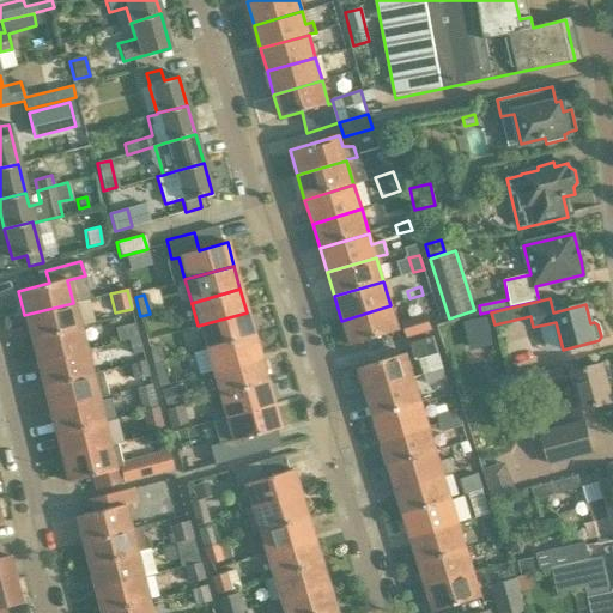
[(73,303),(24,315),(30,339),(79,327),(73,303)]
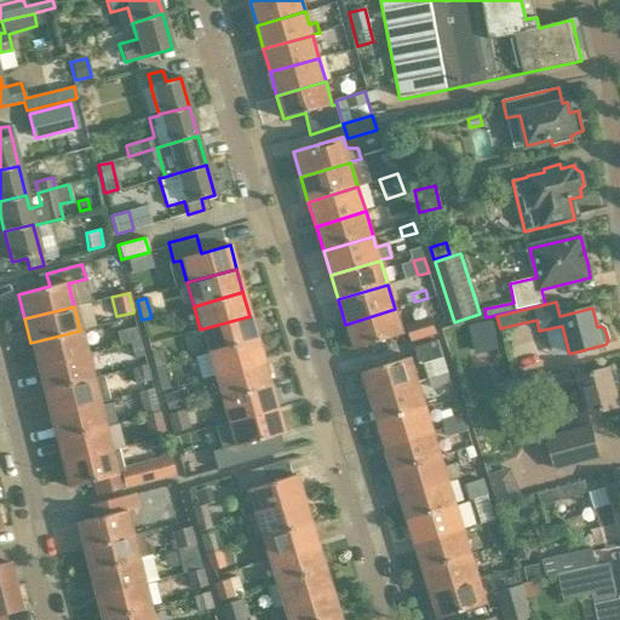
[(395,309),(345,325),(354,350),(403,334),(395,309)]
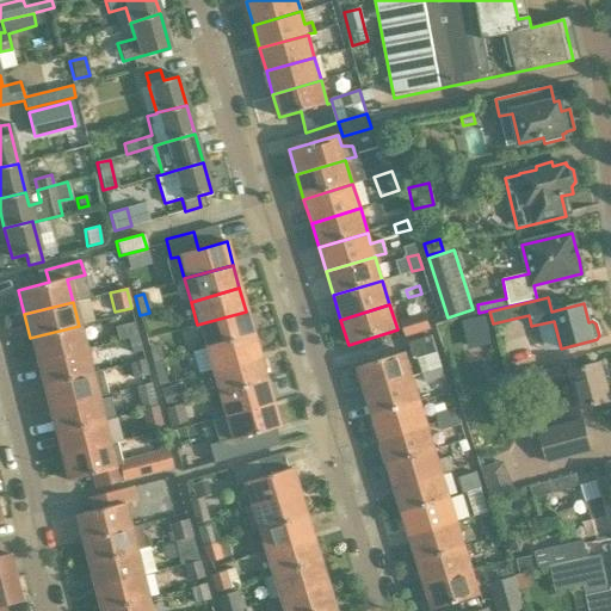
[(203,347),(252,334),(246,312),(197,325),(203,347)]
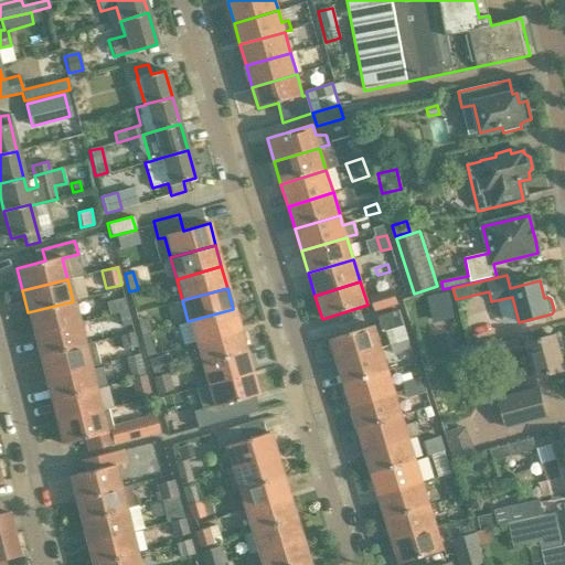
[(393,289),(370,296),(375,312),(397,305),(393,289)]
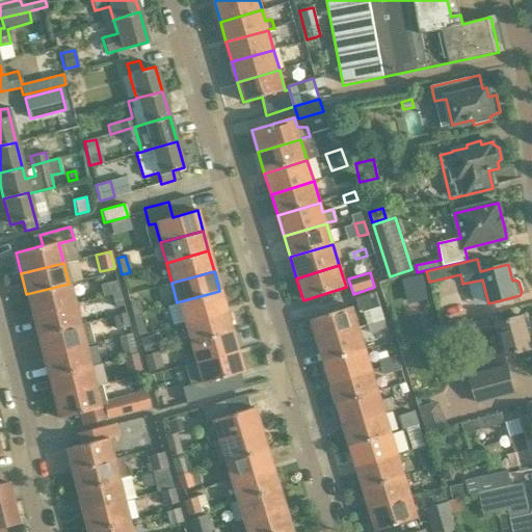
[(424,274),(404,277),(407,300),(427,297),(424,274)]
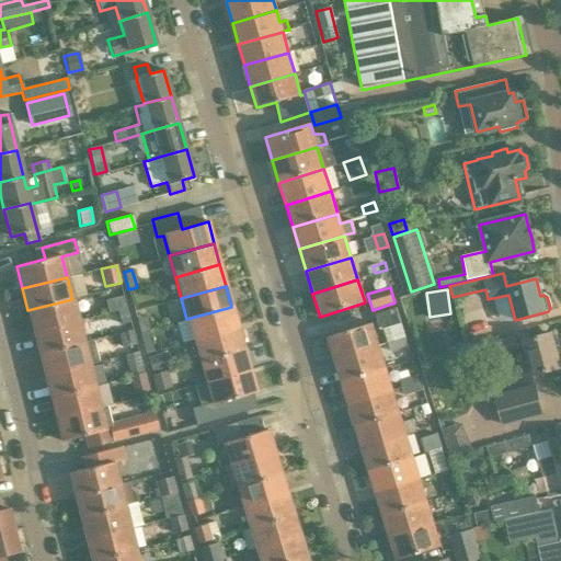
[(107,313),(117,311),(126,308),(123,296),(105,300),(107,313)]
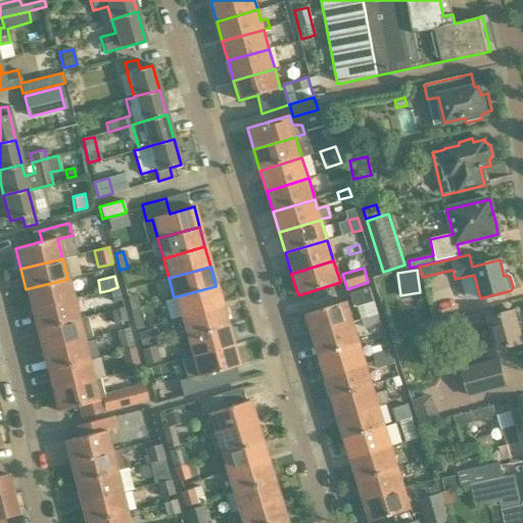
[(67,279),(26,289),(31,308),(73,298),(67,279)]
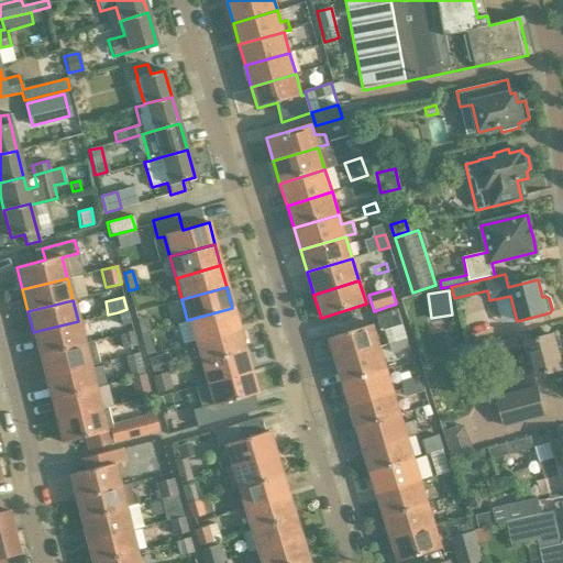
[(194,341),(238,329),(232,308),(187,320),(194,341)]
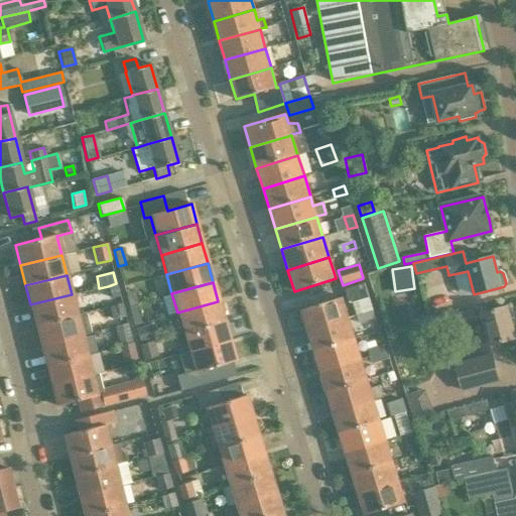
[(116,284),(116,283),(108,286),(111,298),(119,296),(116,284)]
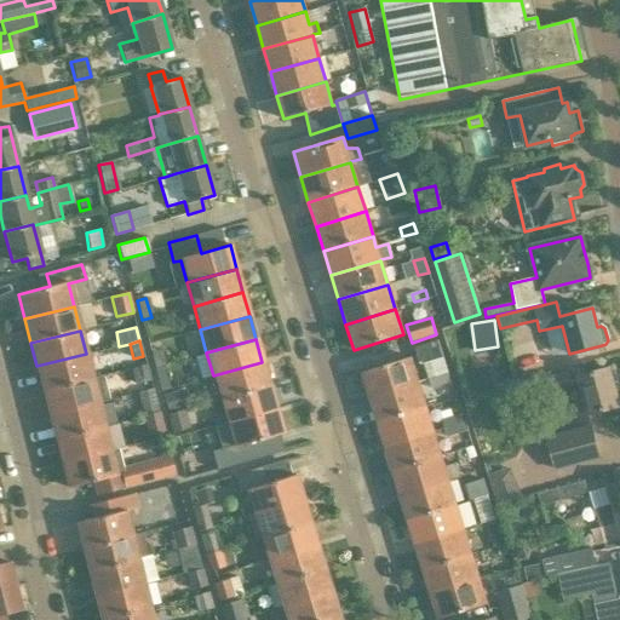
[(414,348),(419,365),(423,363),(429,379),(448,373),(437,340),(414,348)]
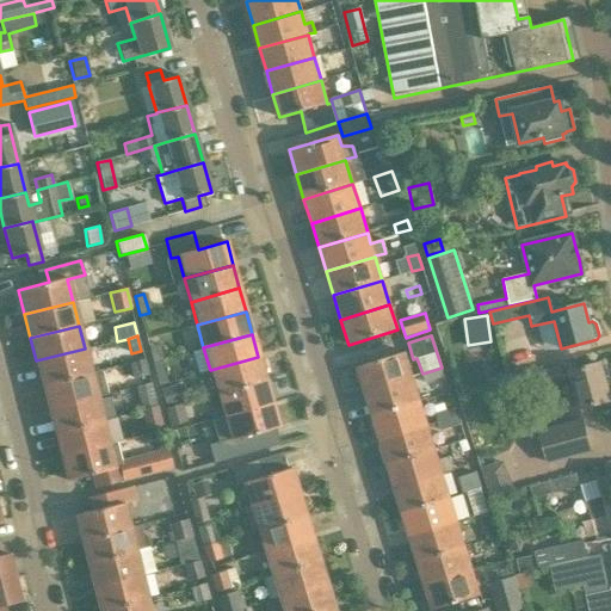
[(158,344),(148,346),(152,362),(161,359),(158,344)]
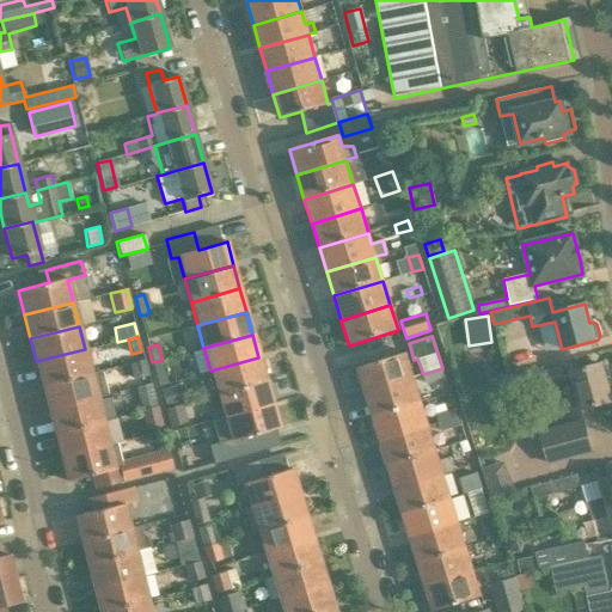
[(85,349),(36,361),(42,386),(91,373),(85,349)]
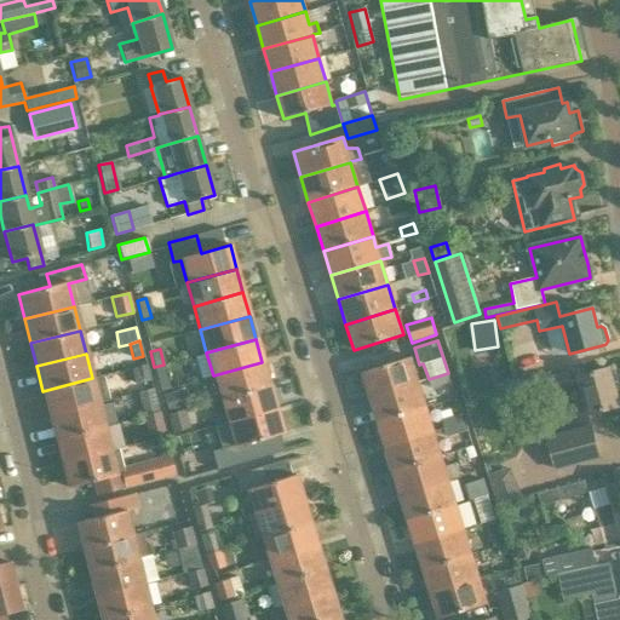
[(368,397),(418,383),(411,357),(361,373),(368,397)]
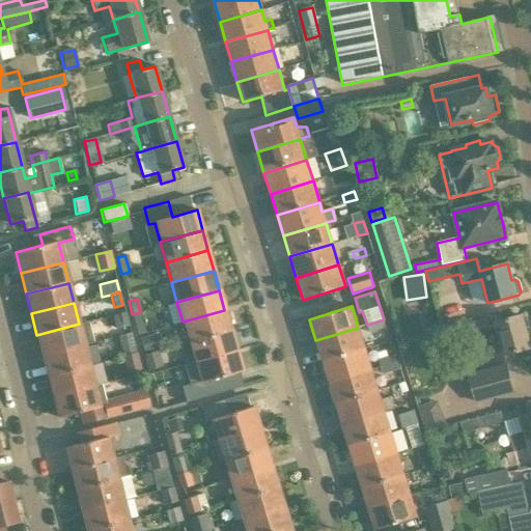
[(188,342),(230,330),(224,310),(183,322),(188,342)]
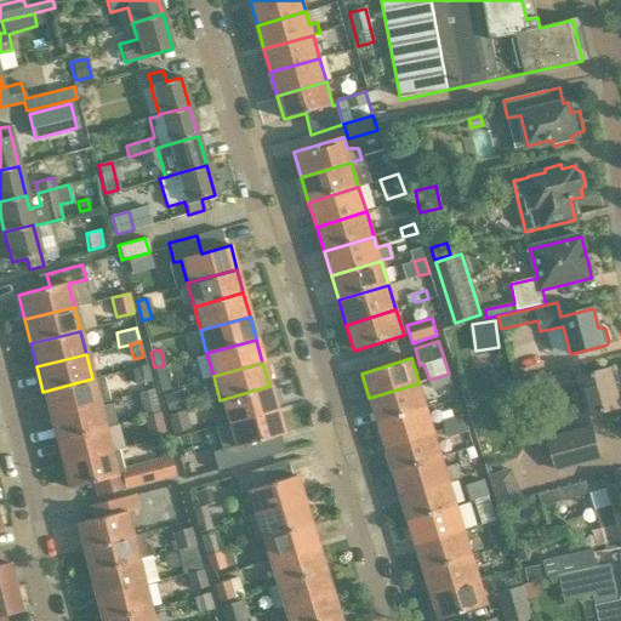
[(151,381),(147,365),(130,370),(134,385),(151,381)]
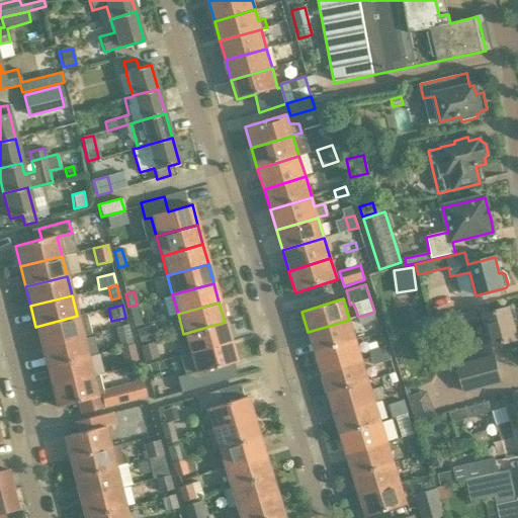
[(134,327),(142,325),(137,305),(128,307),(134,327)]
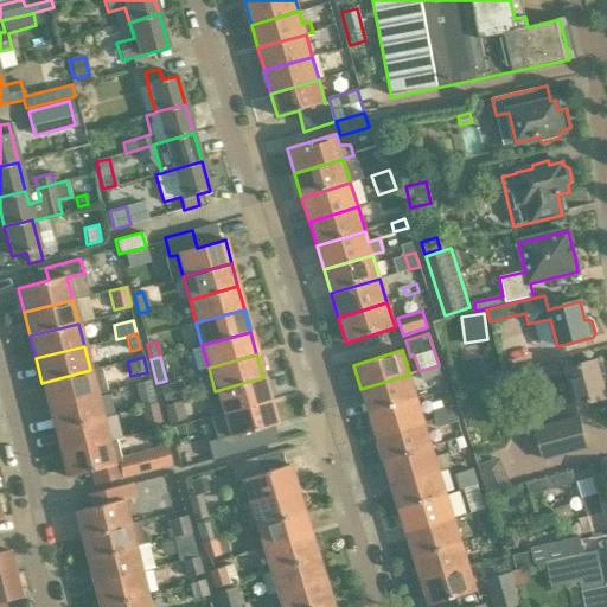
[(549,394),(561,391),(567,414),(588,409),(587,402),(605,397),(595,360),(564,369),(566,372),(558,374),(556,364),(528,372),(534,391),(547,388),(549,394)]
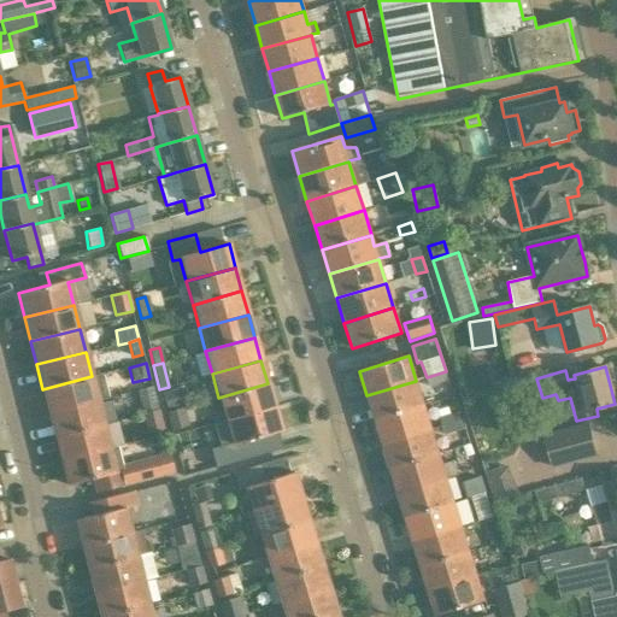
[(446,371),(427,377),(430,387),(450,381),(446,371)]
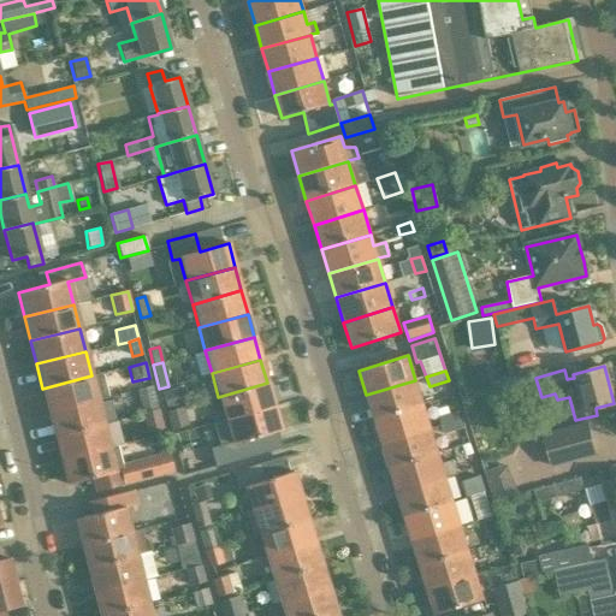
[(92,375),(42,389),(48,412),(98,400),(92,375)]
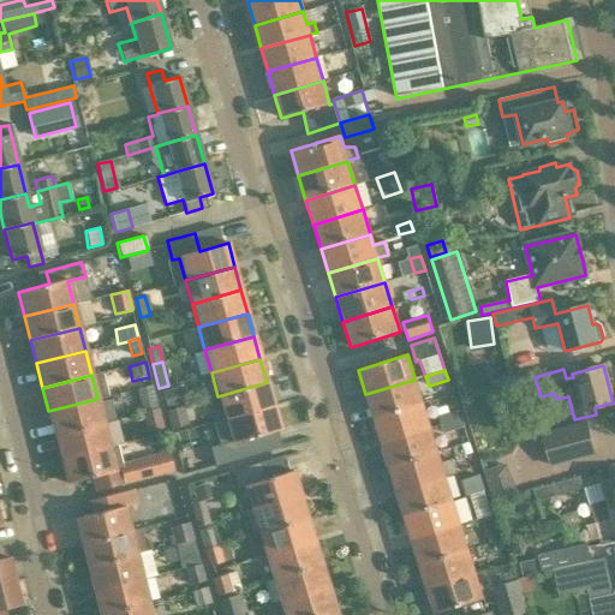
[(415,380),(365,394),(374,418),(422,404),(415,380)]
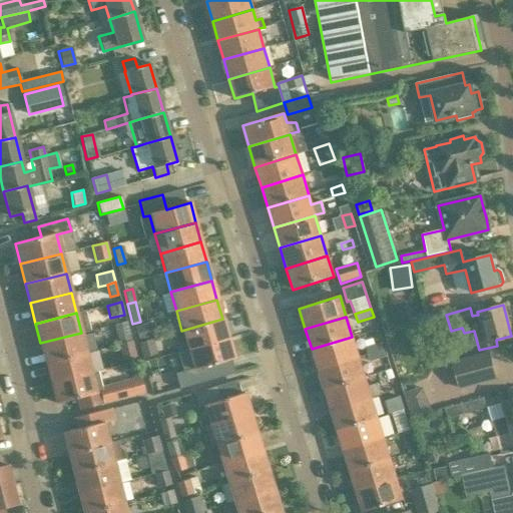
[(186,350),(227,338),(222,319),(181,331),(186,350)]
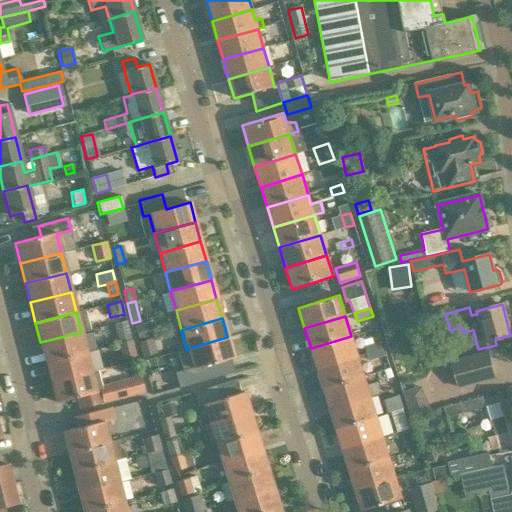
[(113,324),(118,343),(131,340),(126,321),(113,324)]
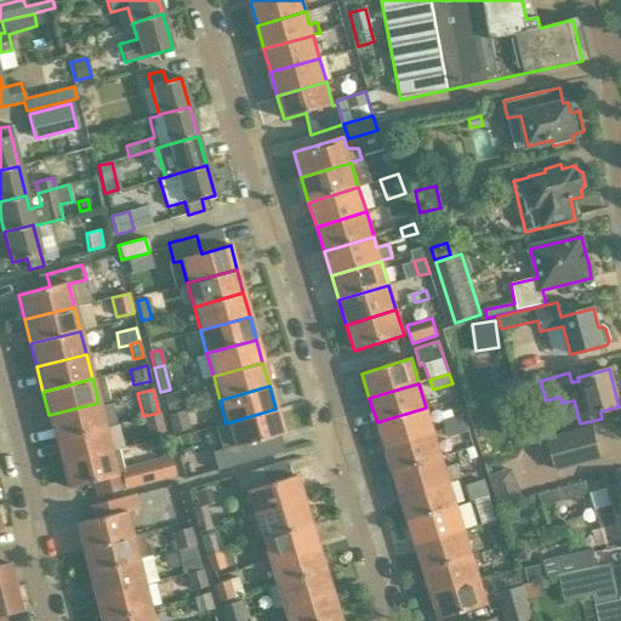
[(189,406),(184,389),(164,396),(169,412),(189,406)]
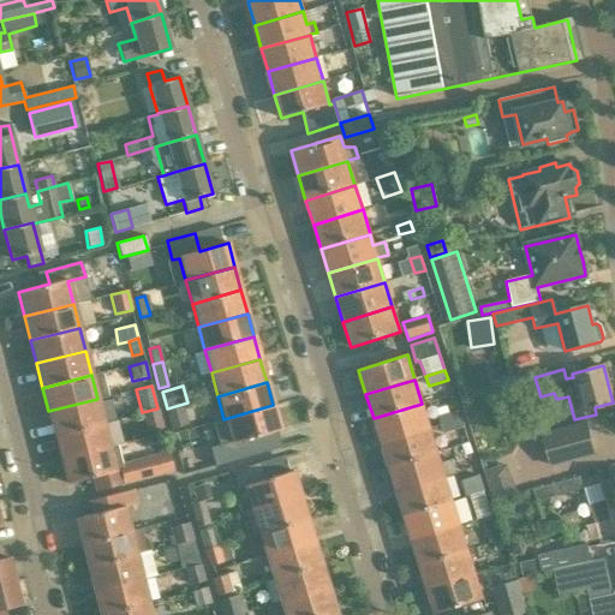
[(97,399),(48,411),(53,435),(115,419),(111,400),(99,402),(97,399)]
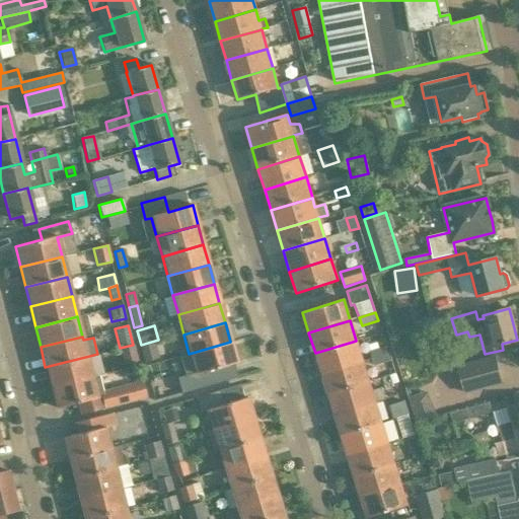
[(356,341),(315,353),(321,374),(363,361),(356,341)]
